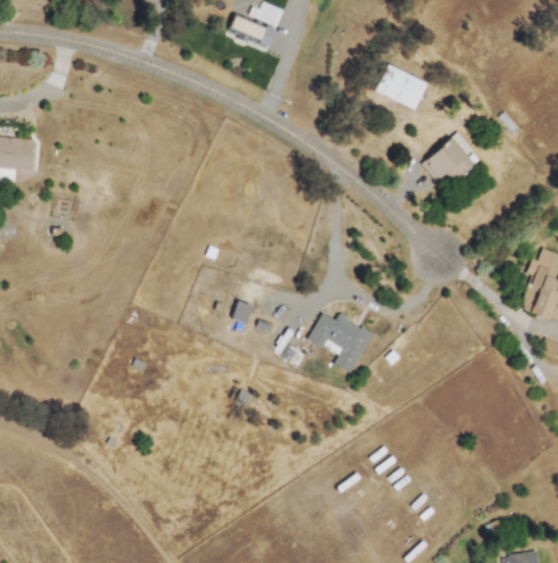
[(250,0),(236,0),(232,11),(280,25),(284,10),(250,0)]
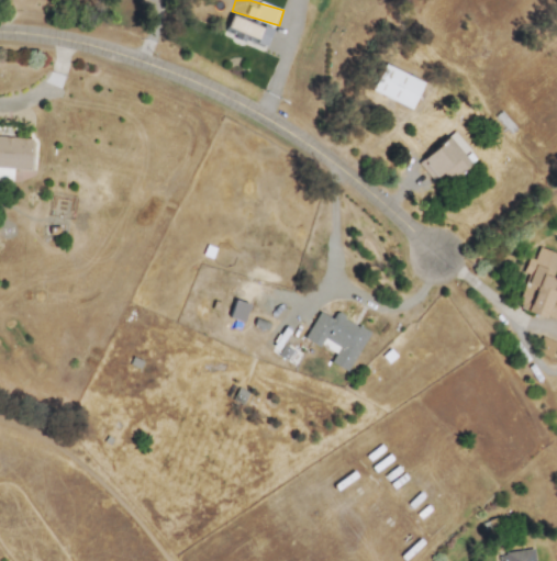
[(268,51),(276,31),(234,15),(227,35),(268,51)]
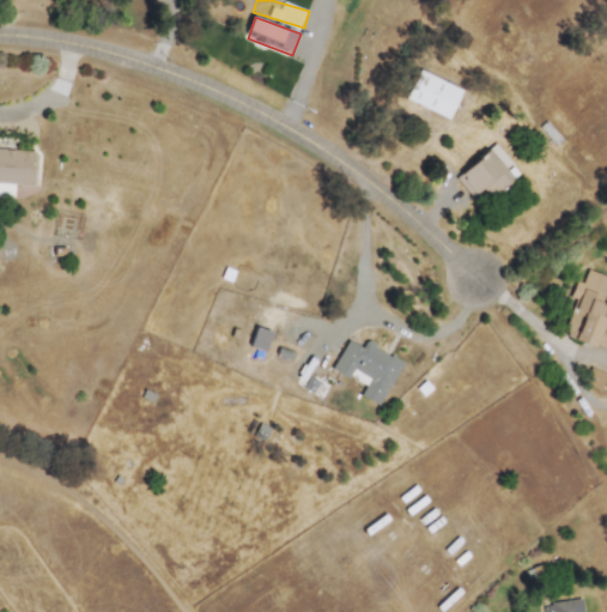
[(408,100),(451,120),(465,91),(422,71),(408,100)]
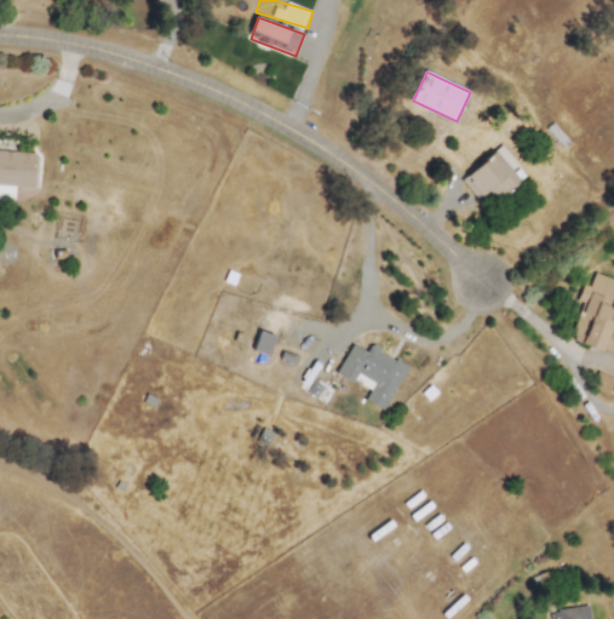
[(481,200),(492,191),(499,200),(529,177),(505,147),(464,179),(481,200)]
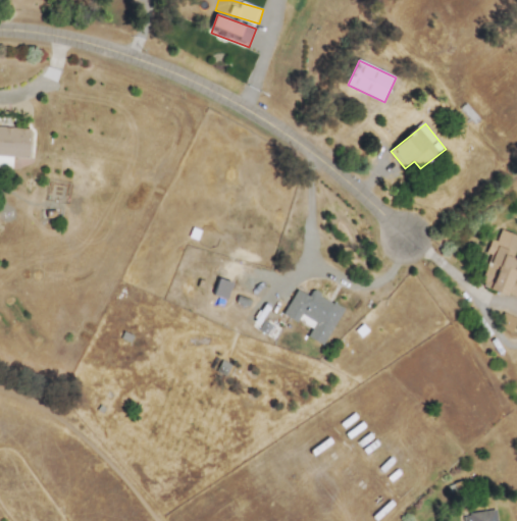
[(33,128),(0,126),(0,166),(15,167),(15,157),(32,158),(33,128)]
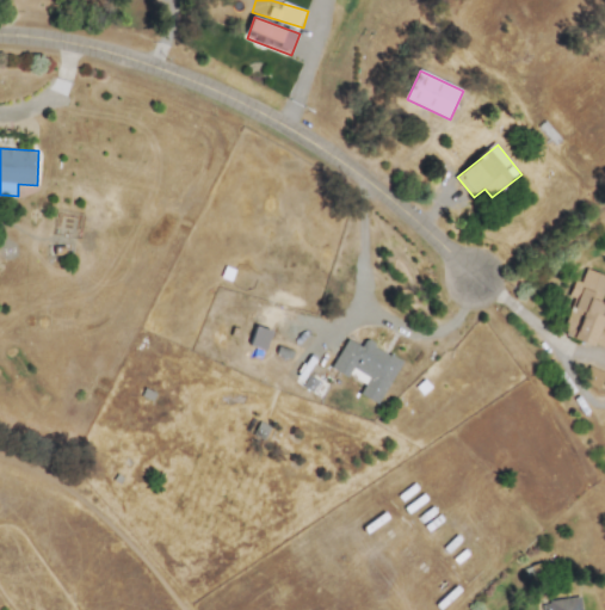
[(604,322),(603,322),(604,319),(604,303),(603,303),(604,300),(604,275),(588,270),(585,283),(578,281),(572,297),(576,299),(565,333),(604,346),(604,322)]
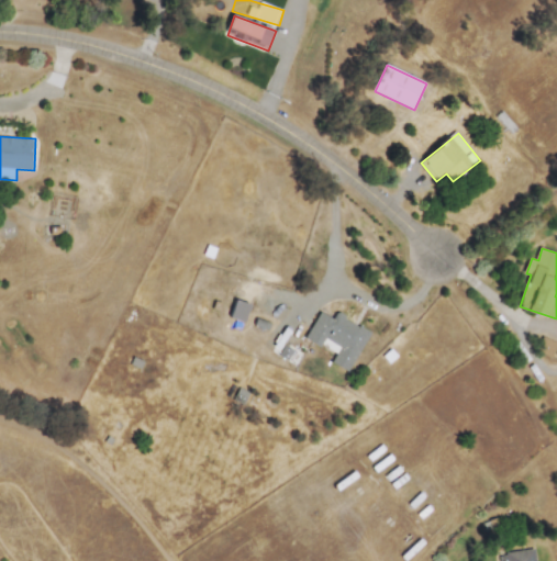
[(252,304),(237,301),(233,317),(246,322),(252,304)]
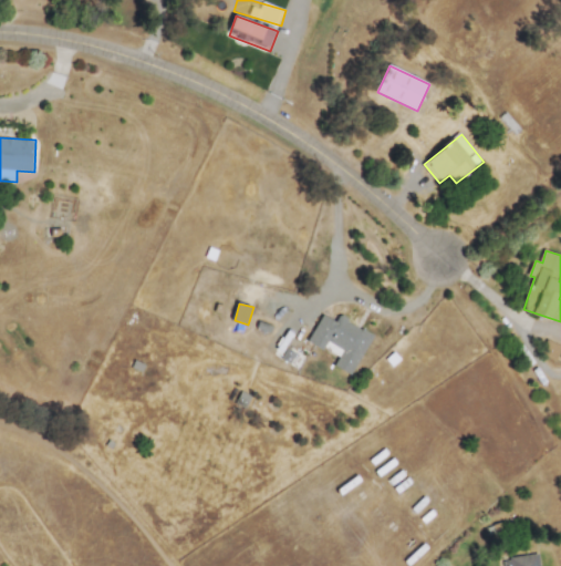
[(353,376),(375,336),(342,316),(338,322),(324,315),(310,342),(326,351),(328,349),(342,357),(336,367),(353,376)]
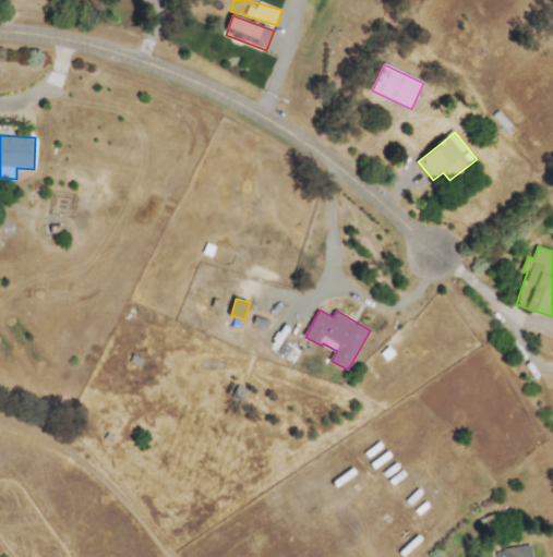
[(551,354),(552,352),(552,339),(541,335),(536,348),(551,354)]
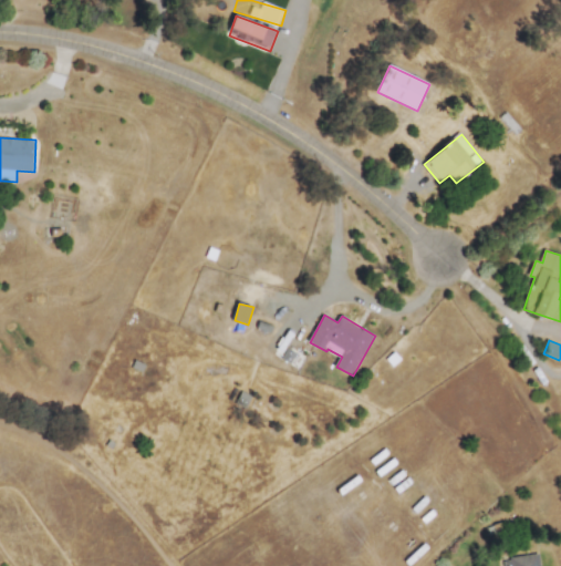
[(542,565),(541,554),(512,558),(512,565),(542,565)]
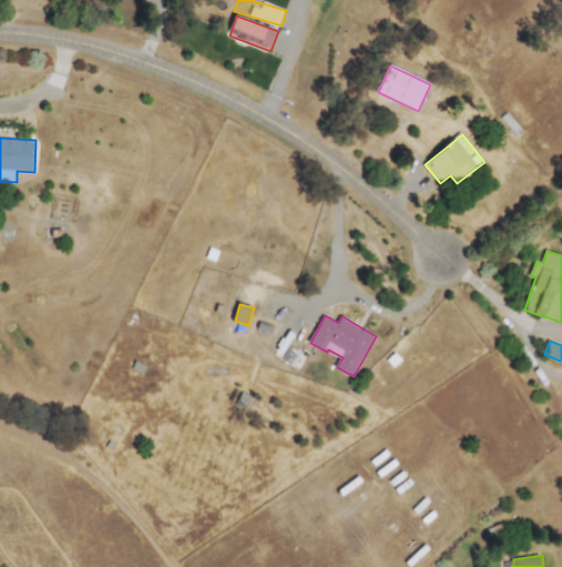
All buildings are outlined.
